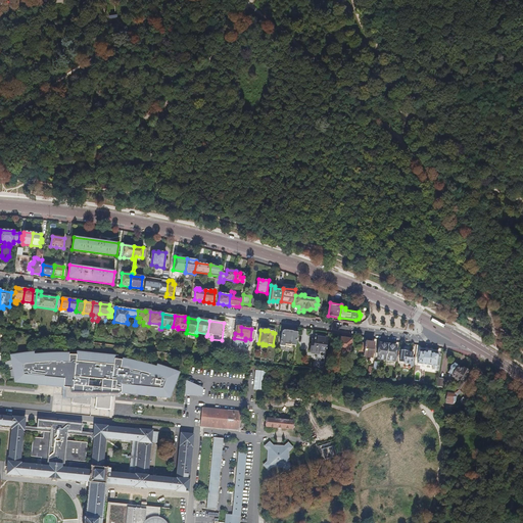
[(295,348),(297,333),(292,332),(292,331),(286,330),(286,331),(283,330),(282,332),(280,346),(284,346),(285,344),(290,345),(290,347),(295,348)]
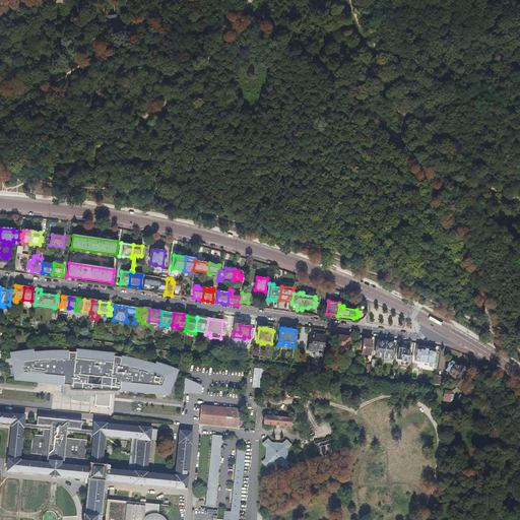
[(323,356),(325,336),(313,334),(312,342),(309,341),(308,350),(318,352),(317,355),(323,356)]
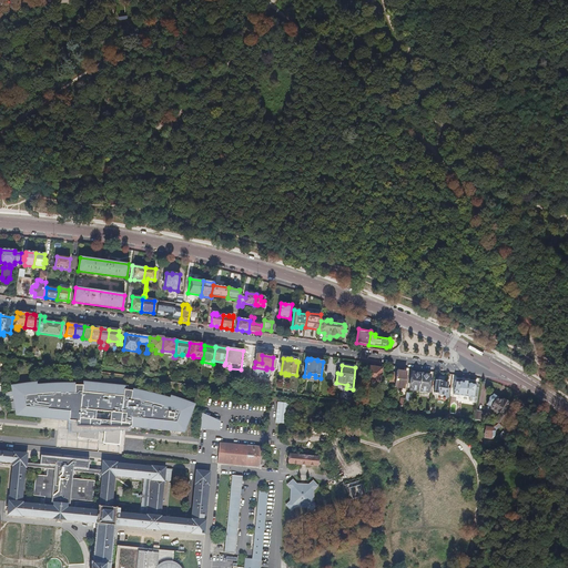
[(379,383),(382,369),(369,367),(367,381),(379,383)]
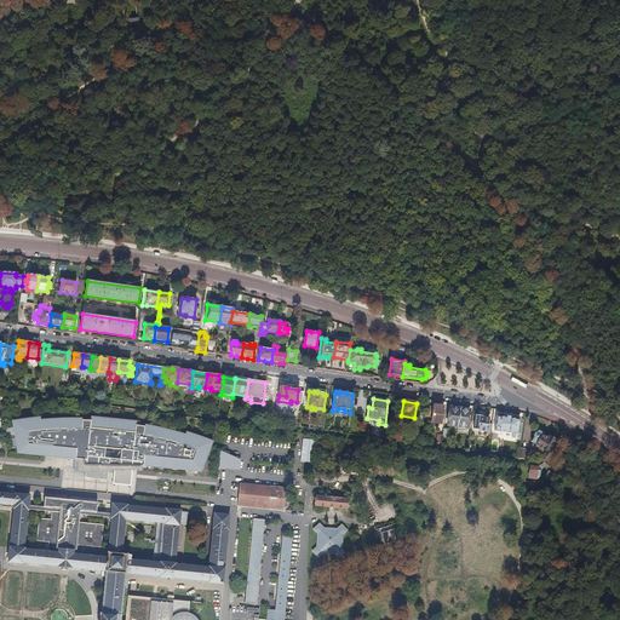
[(443,407),(434,406),(432,408),(431,418),(431,423),(440,425),(443,407)]
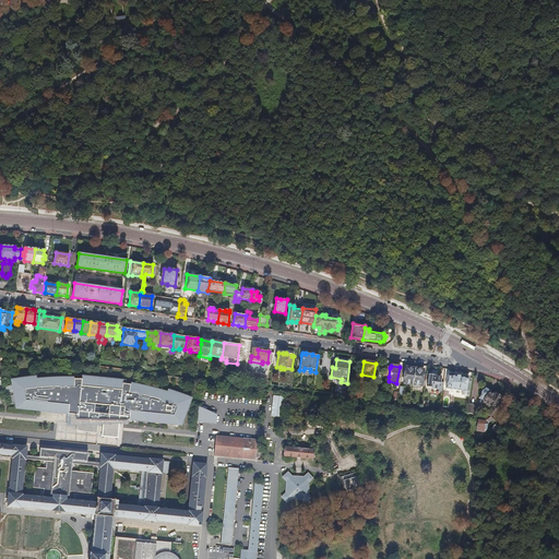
[(412,385),(414,369),(405,368),(403,384),(412,385)]
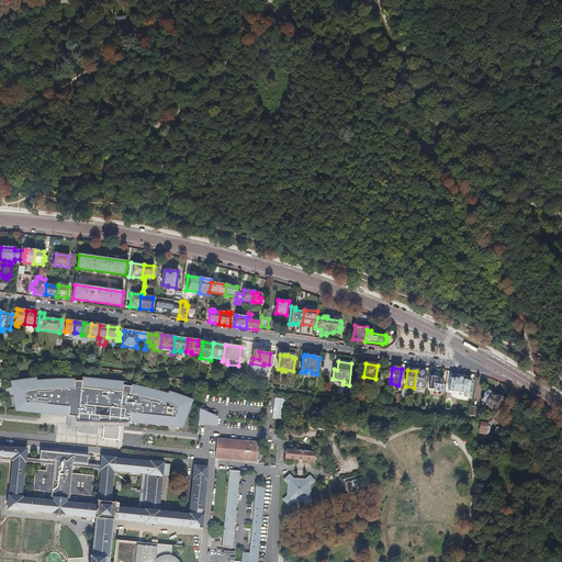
[(425,372),(416,371),(414,388),(423,389),(425,379),(425,372)]
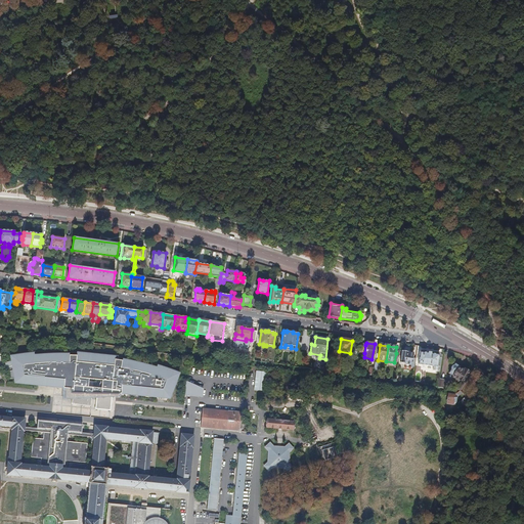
[(415,366),(416,359),(412,358),(412,354),(406,353),(406,352),(401,351),(400,363),(404,363),(404,364),(411,365),(410,367),(415,368),(415,366)]
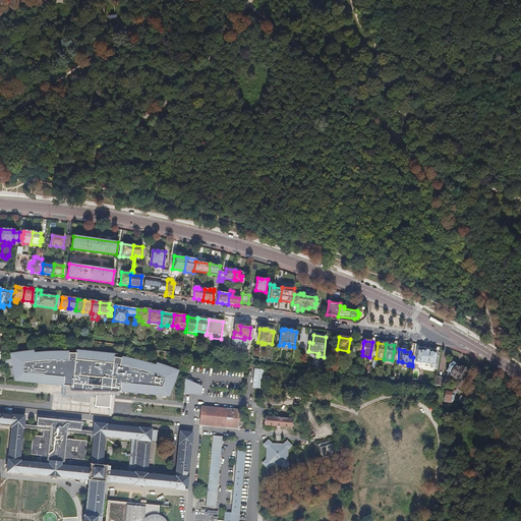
[(427,364),(428,352),(428,351),(423,350),(423,351),(417,350),(415,362),(427,364)]
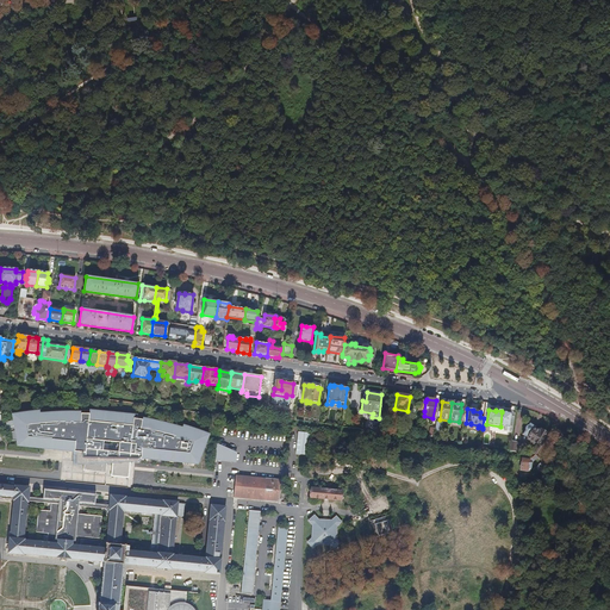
[(39,415),(33,415),(23,417),(23,414),(12,416),(16,431),(16,437),(18,437),(19,442),(19,443),(20,447),(58,450),(76,453),(76,459),(76,465),(85,465),(83,471),(106,473),(107,459),(138,461),(138,460),(139,460),(187,464),(195,465),(199,455),(201,455),(209,435),(200,431),(199,434),(182,429),(182,430),(179,429),(167,425),(167,424),(153,422),(153,423),(137,419),(138,416),(123,414),(89,411),(89,415),(81,415),(70,415),(70,414),(56,414),(56,415),(39,416),(39,415)]
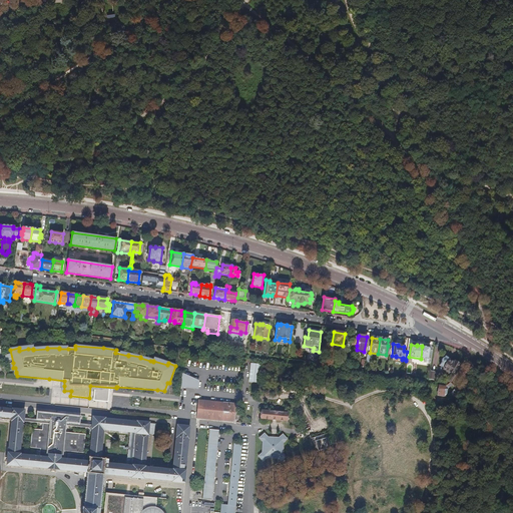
[(431,364),(432,351),(429,351),(429,348),(422,347),(421,359),(425,359),(424,363),(431,364)]
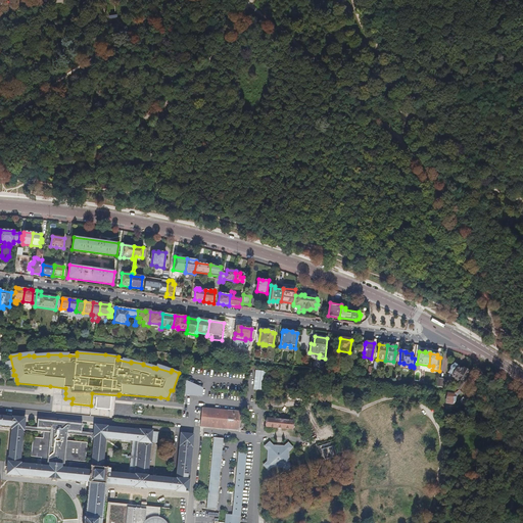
[(462,381),(466,375),(468,372),(463,369),(462,371),(459,368),(460,366),(455,363),(454,364),(450,365),(449,367),(449,370),(448,372),(453,375),(453,377),(458,380),(459,379),(460,380),(462,381)]
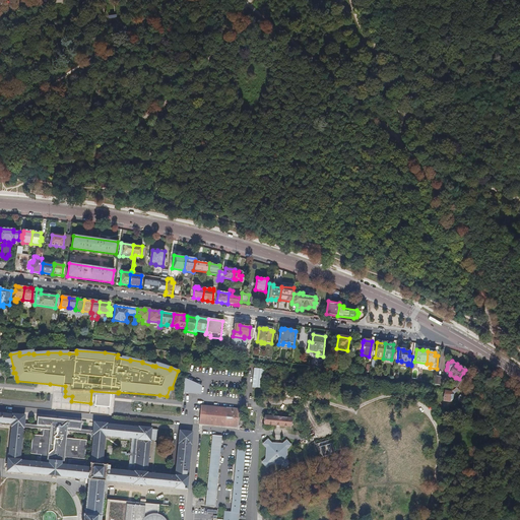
[(263,388),(264,370),(254,369),(253,387),(263,388)]
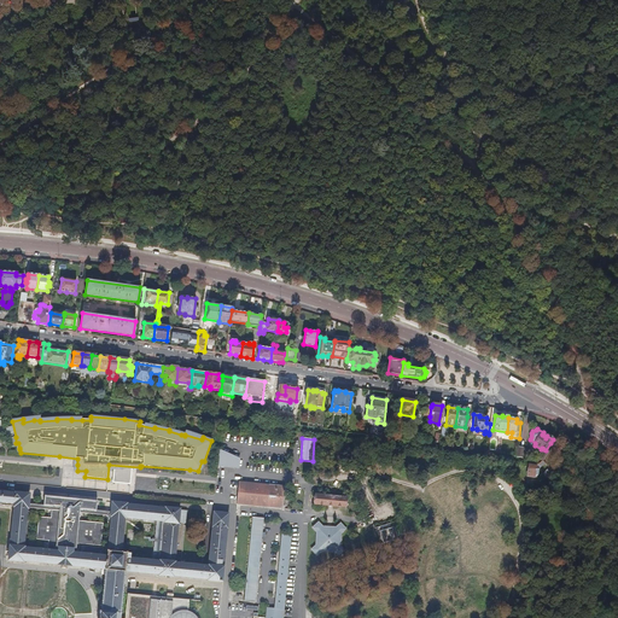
[(537,460),(542,460),(553,445),(551,443),(546,450),(543,449),(537,460)]
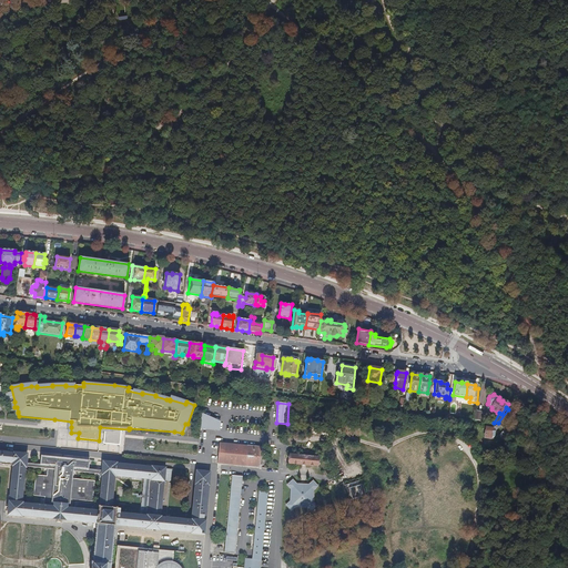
[(201,428),(205,429),(206,422),(209,422),(209,424),(215,425),(214,430),(220,430),(220,423),(202,415),(201,428)]
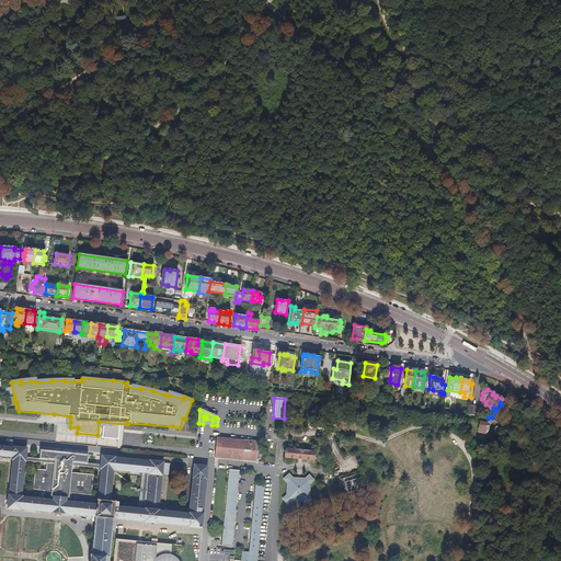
[(258,458),(259,442),(244,439),(245,441),(217,437),(215,457),(256,462),(258,458)]
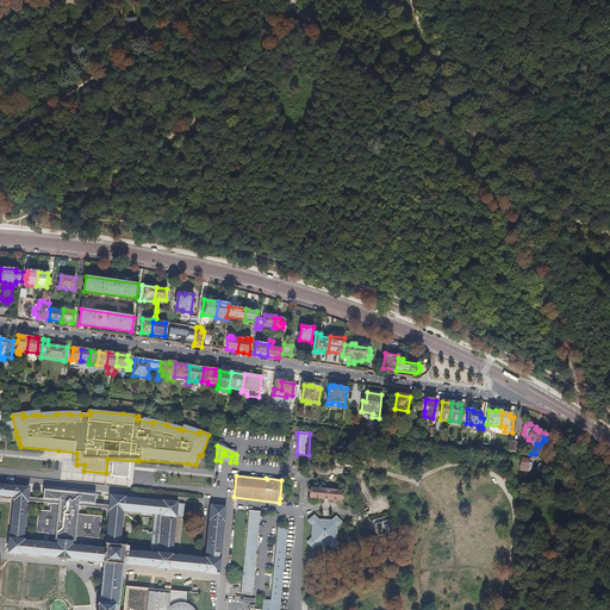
[(192,609),(191,609),(188,607),(186,605),(184,605),(184,603),(186,603),(186,592),(170,591),(165,590),(126,586),(123,609),(118,609),(122,584),(123,568),(123,564),(157,567),(156,568),(163,568),(170,570),(170,568),(205,572),(205,573),(219,574),(221,560),(224,522),(225,508),(212,506),(210,520),(211,521),(206,558),(206,559),(199,559),(179,556),(180,547),(173,546),(176,517),(176,516),(178,503),(163,502),(163,503),(125,498),(111,496),(111,493),(70,490),(30,485),(29,489),(16,487),(16,489),(0,486),(0,498),(13,499),(14,502),(11,539),(10,540),(8,553),(23,555),(23,554),(87,560),(104,562),(105,564),(104,566),(101,593),(100,604),(99,604),(98,608),(97,608),(97,609),(192,609)]
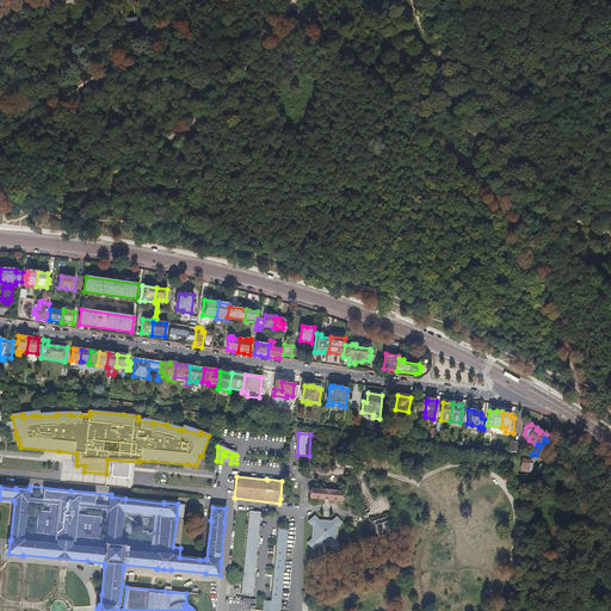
[(343,501),(343,493),(313,489),(312,499),(327,500),(343,501)]
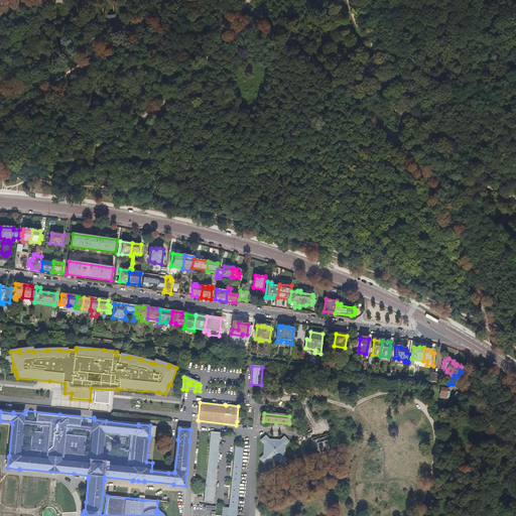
[(213,502),(220,432),(212,431),(205,501),(213,502)]
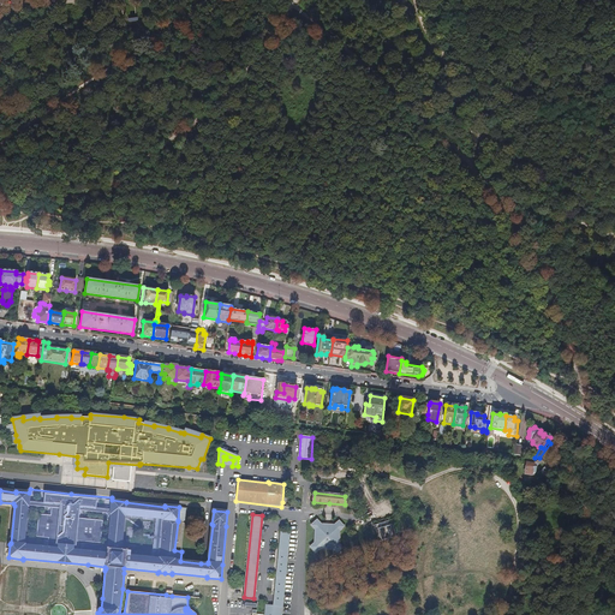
[(321,524),(316,519),(309,525),(314,530),(314,542),(309,547),(315,554),(321,549),(333,550),(338,555),(344,549),(340,543),(340,531),(345,526),(339,520),(334,524),(328,524),(321,524)]
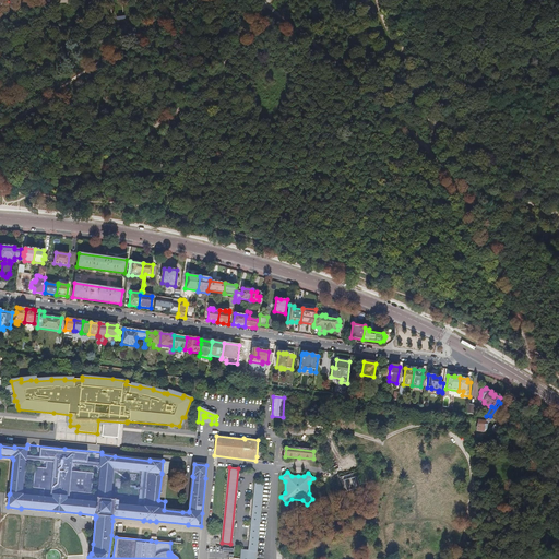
[(241,549),(241,558),(248,558),(256,558),(263,484),(256,483),(248,550),(241,549)]
